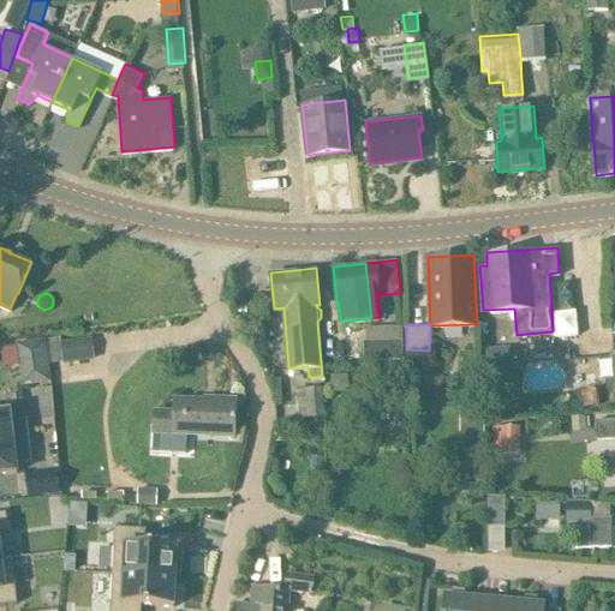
[(65,360),(94,355),(91,336),(63,340),(65,360)]
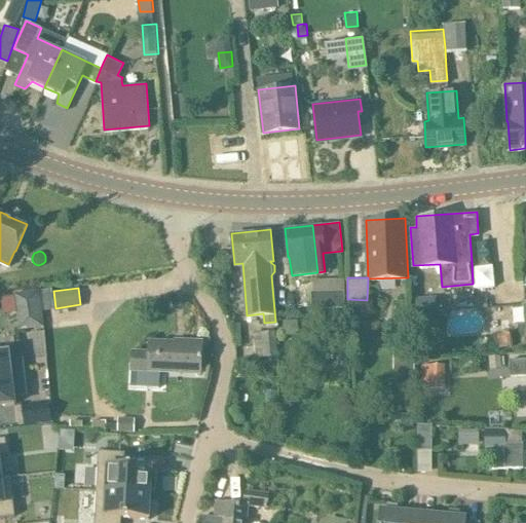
[(312,290),(311,290),(312,306),(344,306),(344,290),(312,290)]
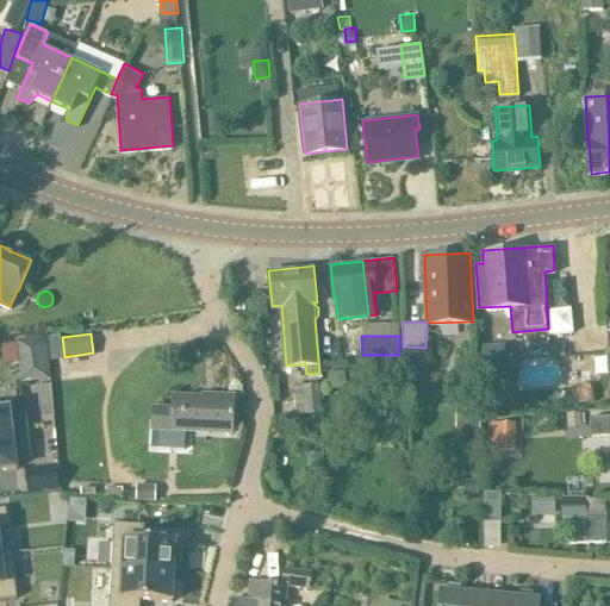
[(505,343),(483,345),(484,358),(506,356),(505,343)]
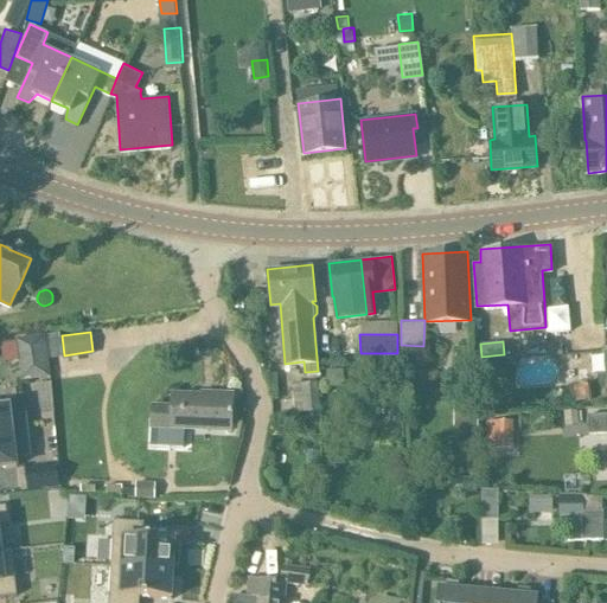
[(342,367),(325,367),(326,384),(343,383),(342,367)]
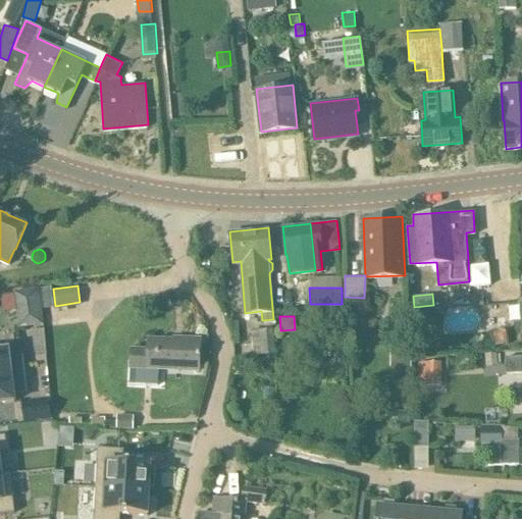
[(344,316),(335,317),(335,331),(344,331),(344,316)]
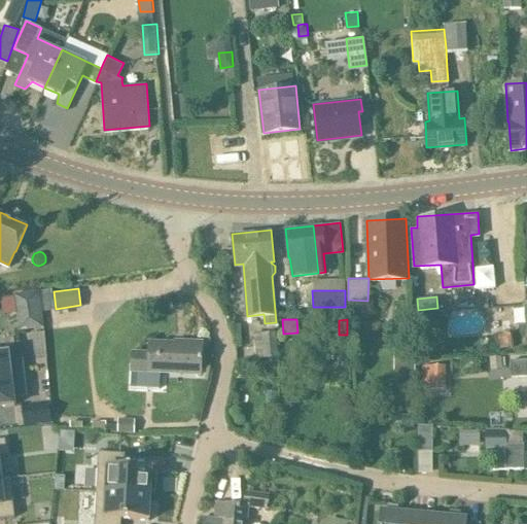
[(279,354),(277,329),(254,332),(256,356),(279,354)]
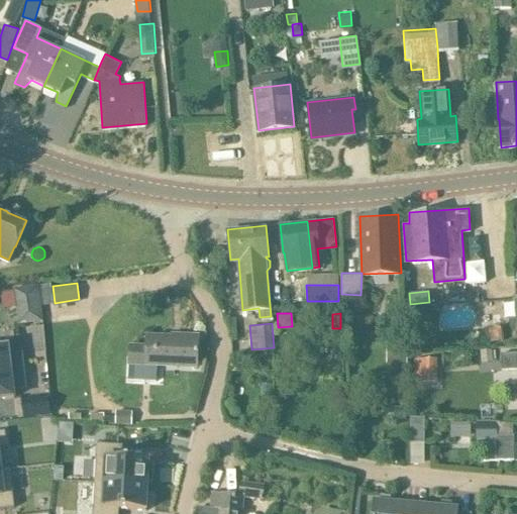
[(503,324),(489,326),(490,339),(504,337),(503,324)]
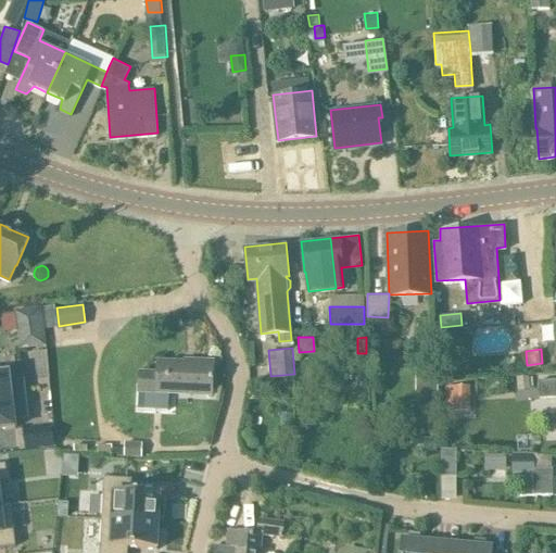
[(168,391),(212,393),(214,361),(191,360),(191,362),(158,361),(156,372),(139,371),(138,406),(168,409),(168,391)]
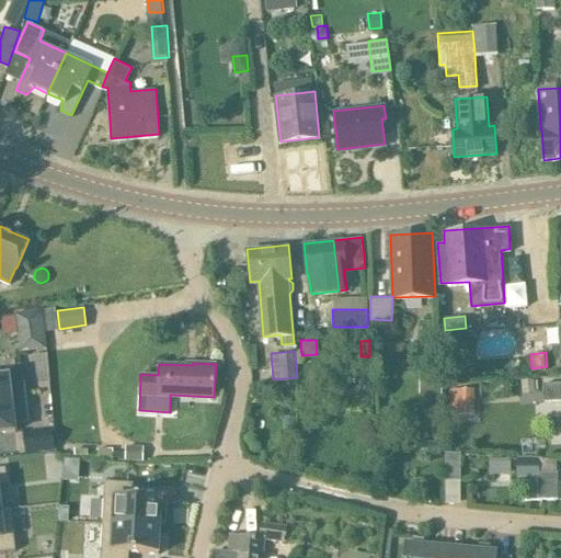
[(0,431),(15,430),(12,402),(26,401),(24,383),(10,384),(9,374),(0,375),(0,431)]
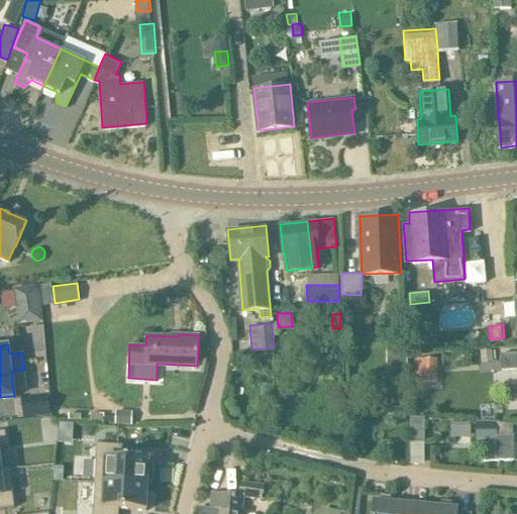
[(492,345),(480,346),(481,360),(492,358),(492,345)]
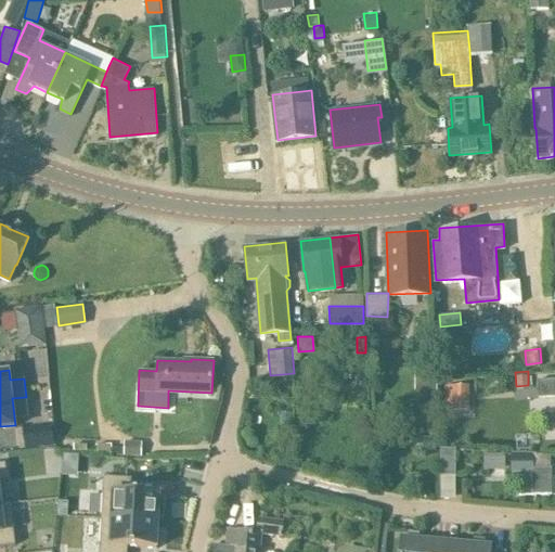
[(554,376),(538,377),(539,395),(554,394),(554,376)]
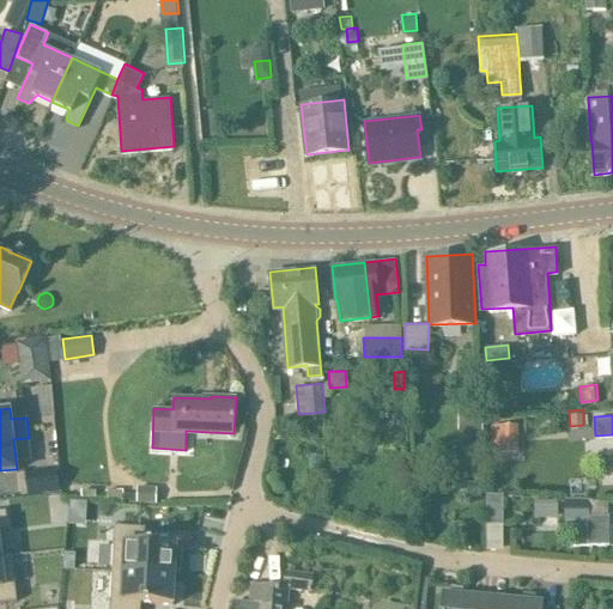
[(519,421),(492,421),(492,451),(519,450),(519,421)]
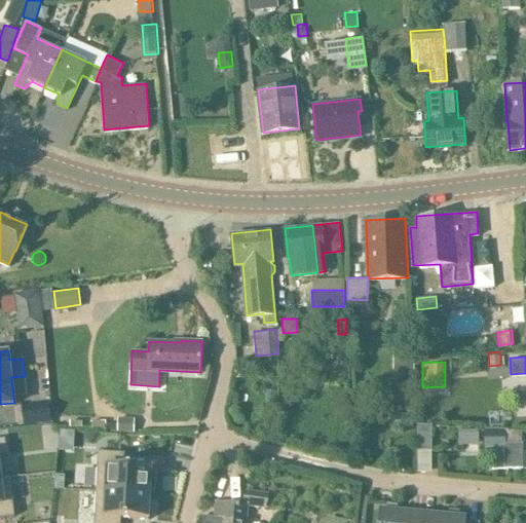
[(48,399),(22,402),(24,422),(51,418),(48,399)]
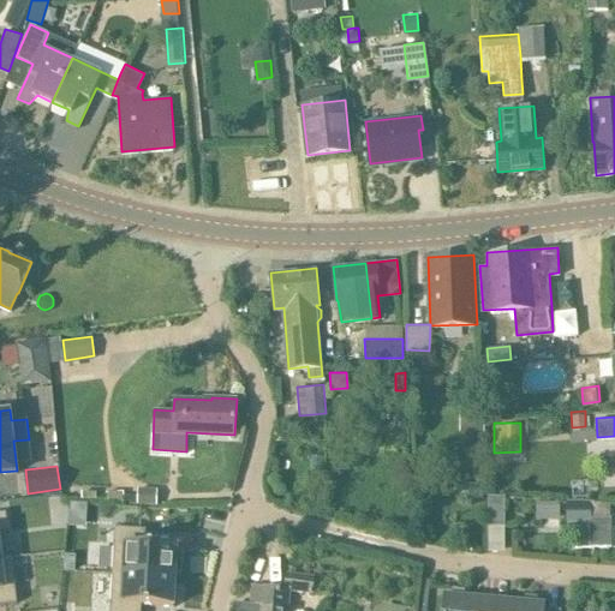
[(157,487),(138,487),(137,502),(157,502),(157,487)]
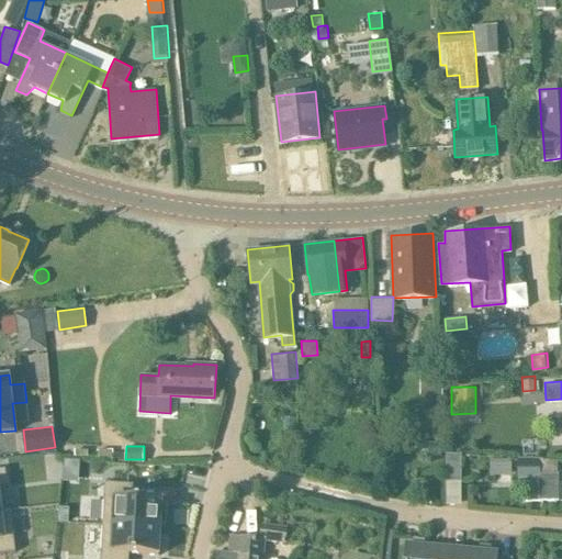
[(447,451),(447,479),(461,479),(461,451),(447,451)]
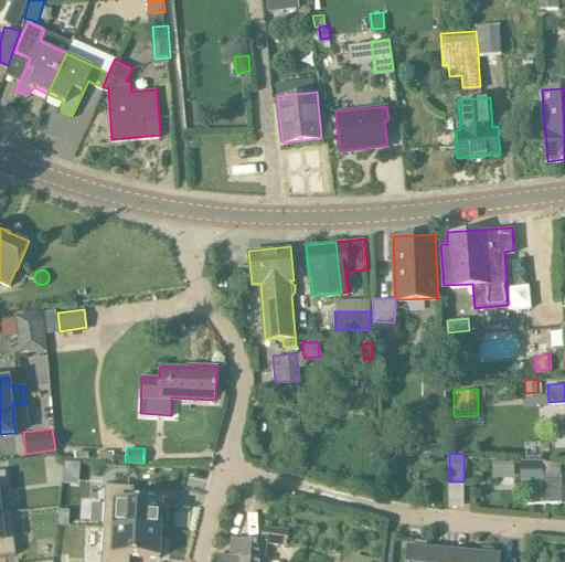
[(491,458),(492,475),(513,474),(513,458),(491,458)]
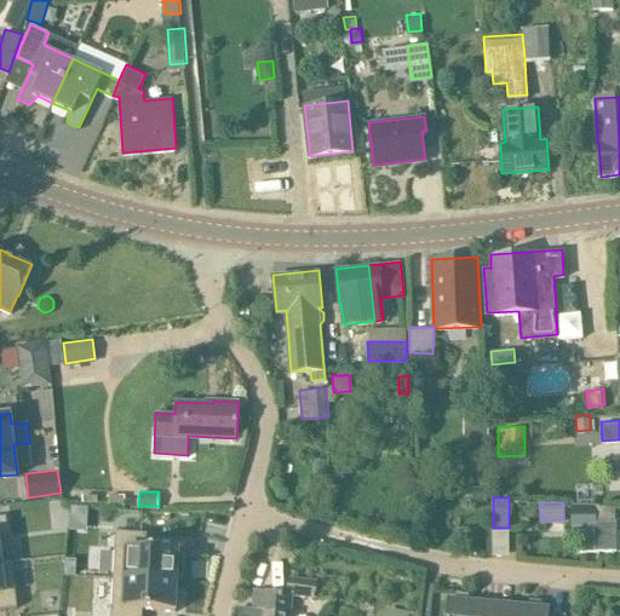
[(613,506),(581,504),(573,504),(572,524),(595,524),(595,548),(619,548),(619,519),(613,520),(613,506)]
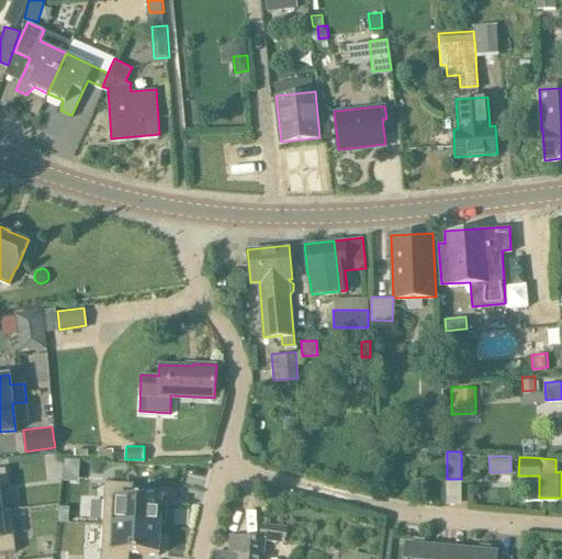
[(105,481),(102,523),(160,526),(160,521),(164,521),(165,504),(161,504),(161,499),(133,496),(133,482),(105,481)]
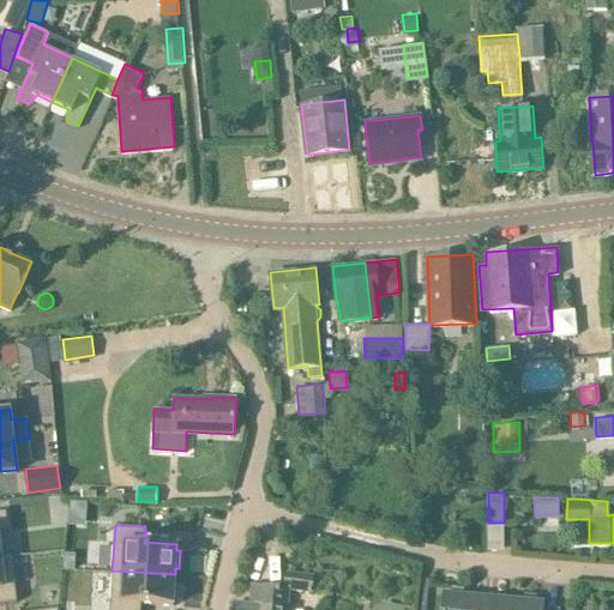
[(65,551),(65,567),(76,568),(76,553),(65,551)]
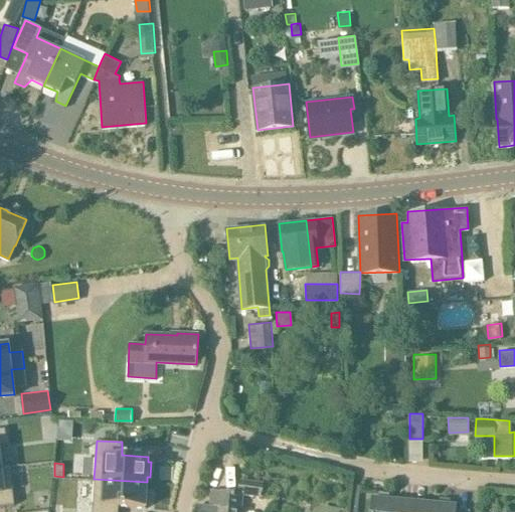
[(0,467),(0,505),(14,503),(10,465),(0,466),(0,467)]
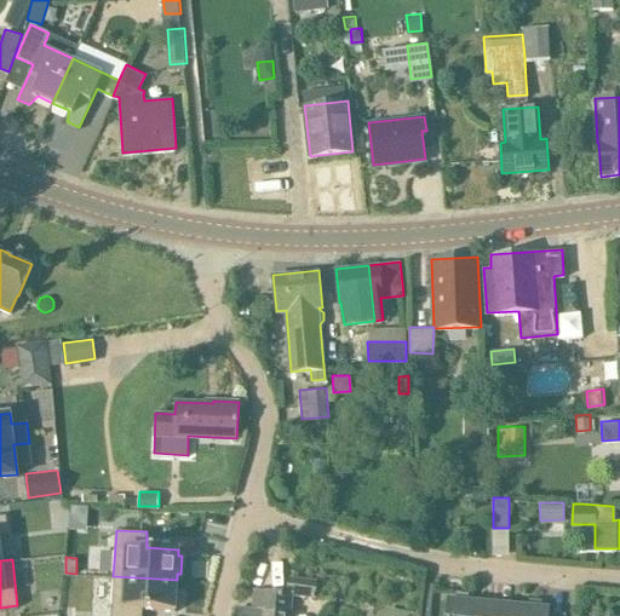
[(113,576),(110,615),(142,615),(143,608),(176,610),(177,580),(113,576)]
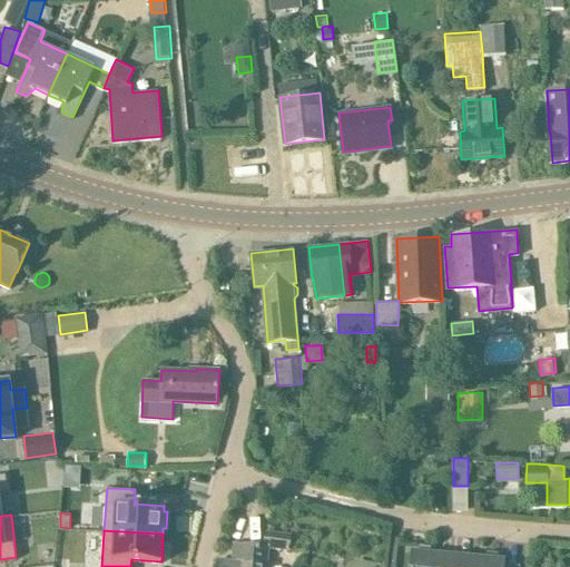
[(267,566),(269,547),(290,549),(292,534),(266,530),(264,545),(234,541),(232,558),(220,557),(219,566),(267,566)]
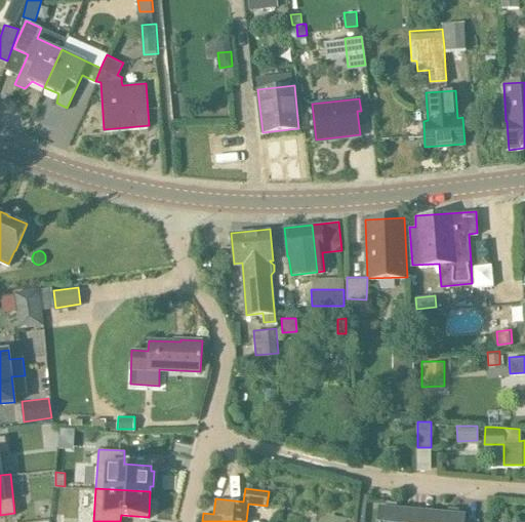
[(380,506),(377,521),(420,521),(422,510),(380,506)]
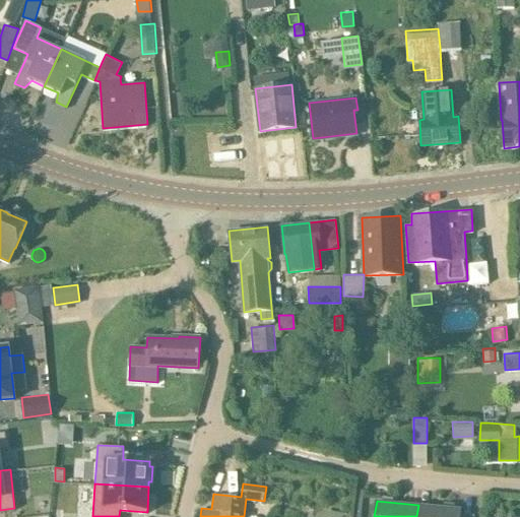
[(418,505),(416,516),(458,516),(460,509),(418,505)]
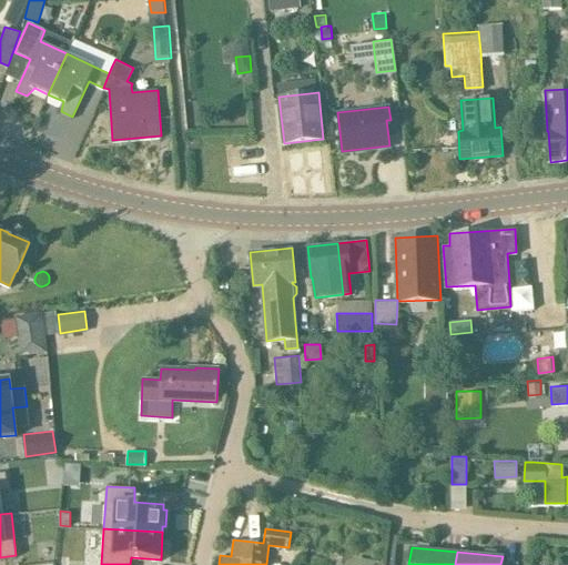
[(354,554),(352,564),(374,564),(375,558),(354,554)]
